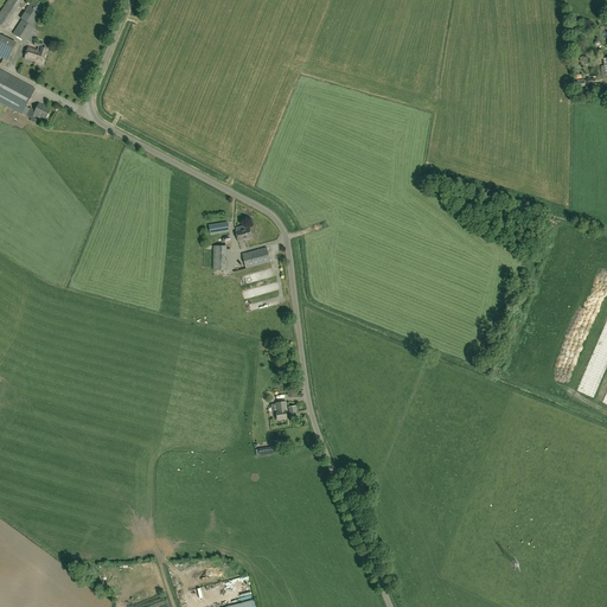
[(0,24),(5,27),(21,2),(18,0),(8,0),(0,13),(0,24)]
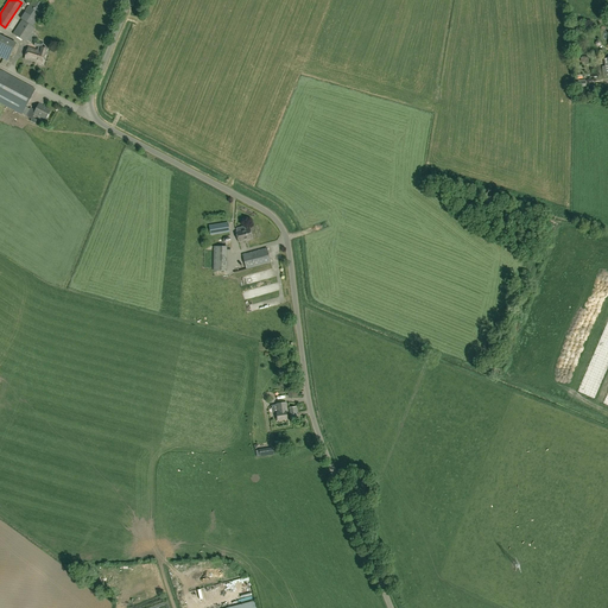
[(32,26),(46,5),(38,0),(31,0),(20,18),(32,26)]
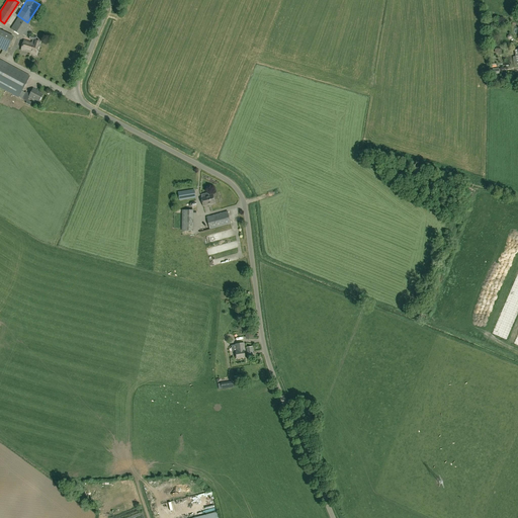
[(27,28),(29,24),(19,17),(11,29),(21,36),(23,34),(26,36),(29,30),(27,28)]
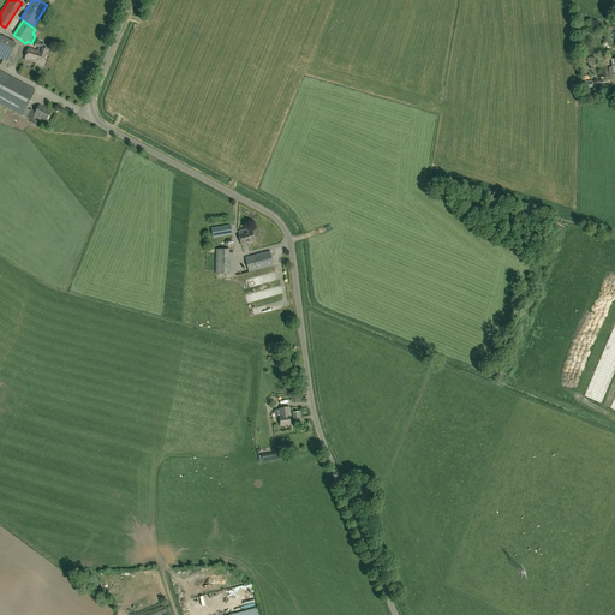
[(17,45),(0,37),(0,59),(7,63),(17,45)]
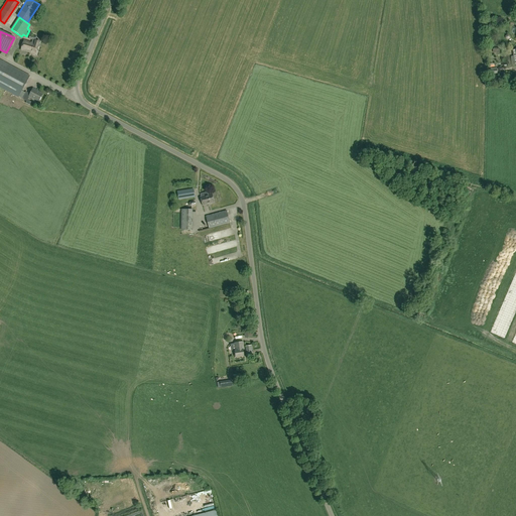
[(32,40),(31,42),(24,40),(21,50),(36,54),(40,41),(35,40),(36,37),(30,35),(29,39),(32,40)]
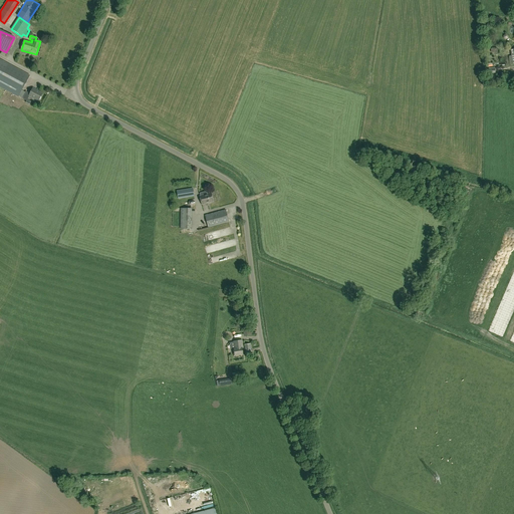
[(30,75),(9,64),(0,58),(0,85),(19,96),(30,75)]
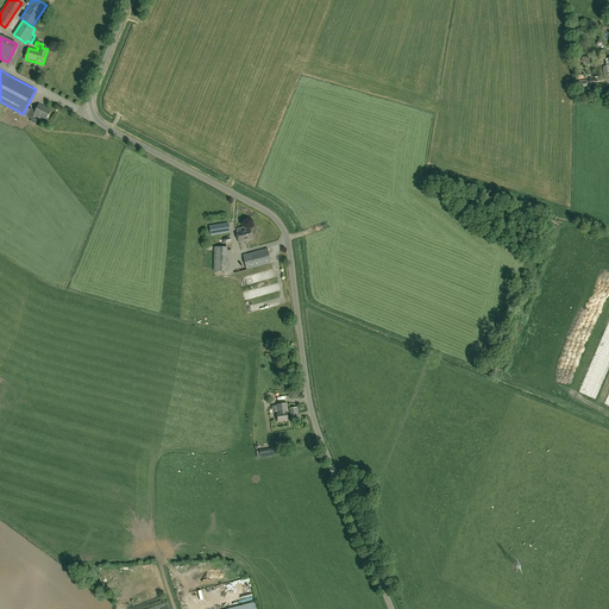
[(36,111),(31,108),(26,117),(32,119),(35,114),(46,119),(50,112),(45,110),(45,108),(39,105),(36,111)]
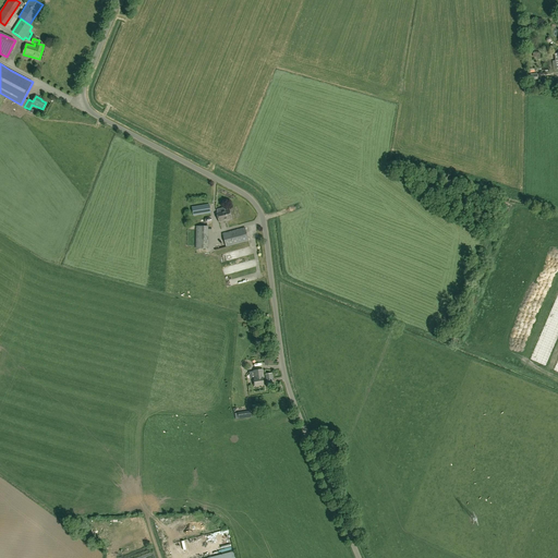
[(194,216),(210,213),(209,205),(192,208),(194,216)]
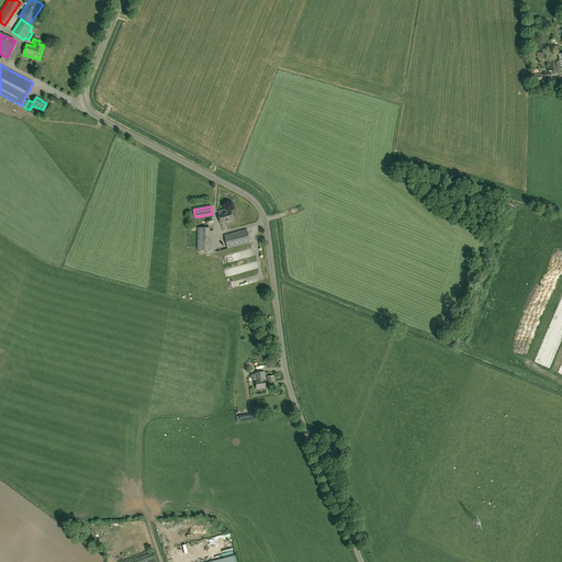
[(231,212),(226,213),(226,210),(218,212),(220,215),(218,215),(221,224),(234,221),(231,212)]
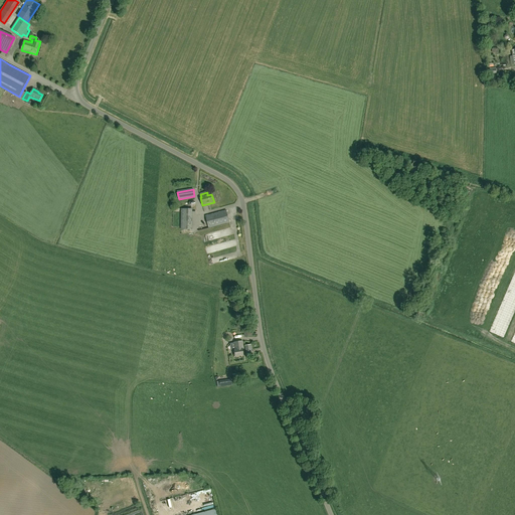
[(208,228),(229,222),(226,210),(205,216),(208,228)]
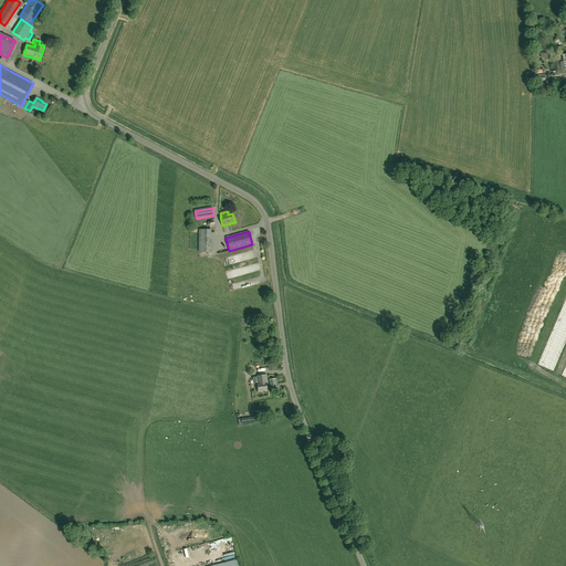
[(244,254),(227,259),(229,266),(247,261),(244,254)]
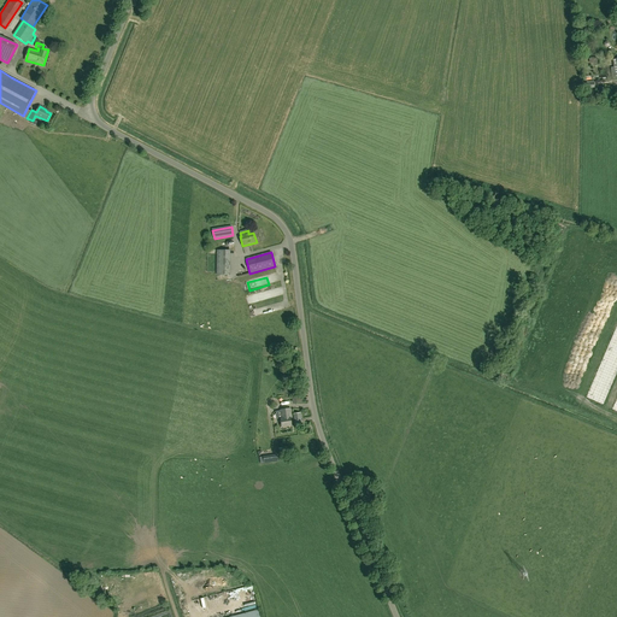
[(262,293),(266,301),(275,297),(271,288),(262,293)]
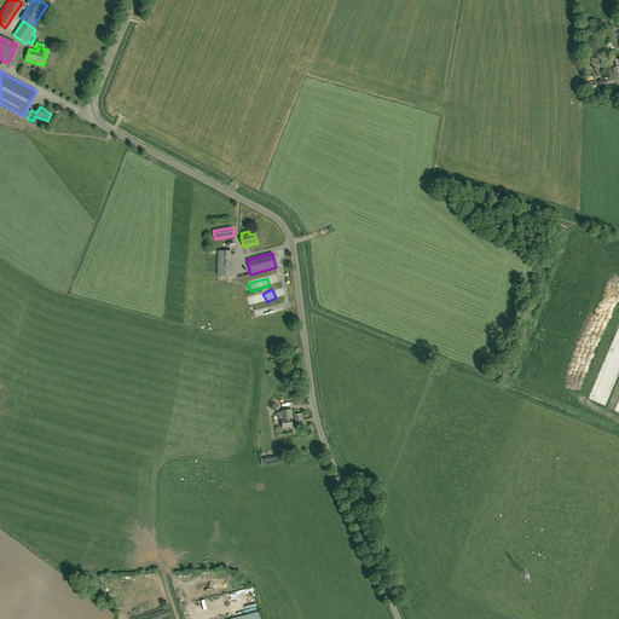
[(254,296),(256,305),(265,302),(262,294),(254,296)]
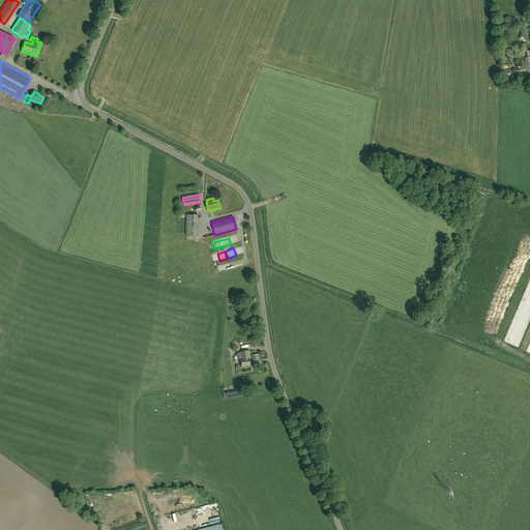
[(529,281),(520,313),(523,314),(524,310),(529,312),(529,311),(529,281)]
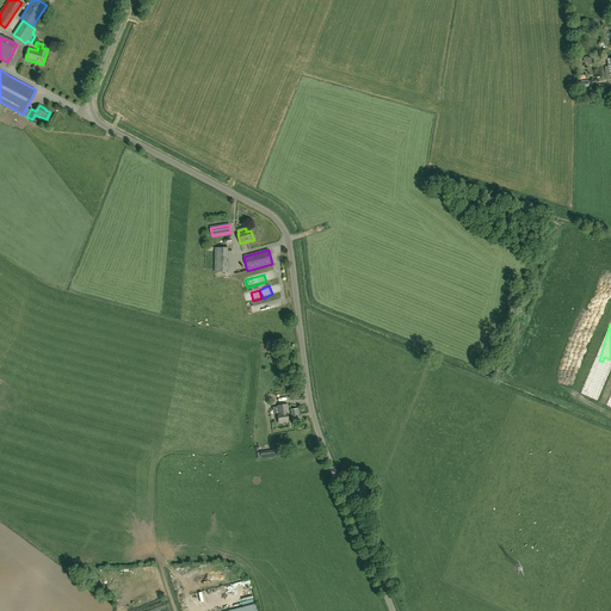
[(584,392),(599,399),(609,374),(599,370),(598,371),(592,369),(584,392)]
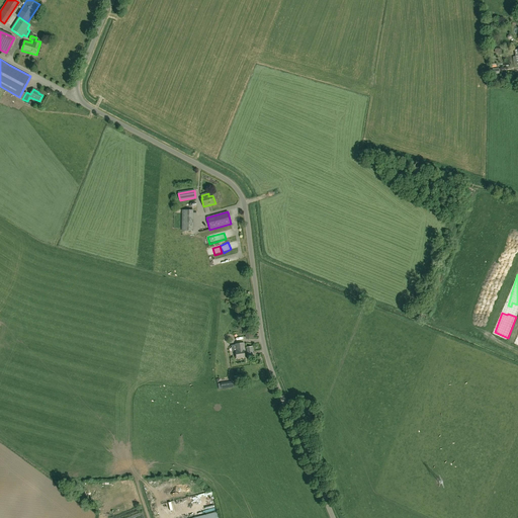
[(253,338),(252,330),(245,331),(246,339),(253,338)]
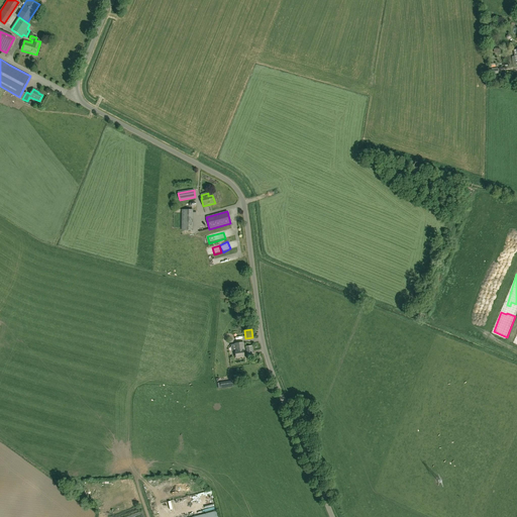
[(244,357),(243,349),(244,349),(243,342),(235,343),(236,350),(235,350),(236,358),(244,357)]
